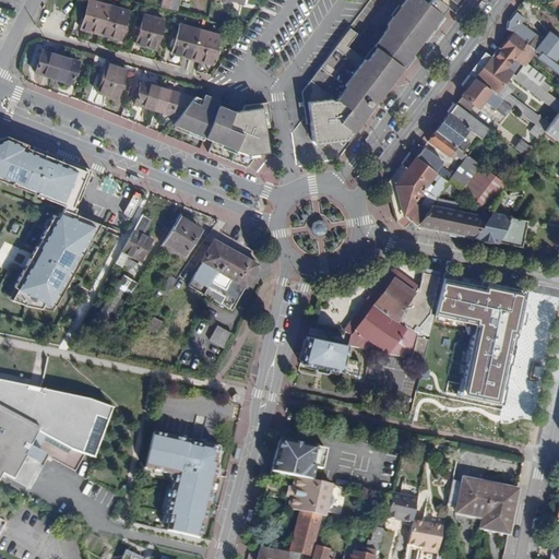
[(87,0),(80,30),(100,35),(108,6),(90,0),(87,0)]
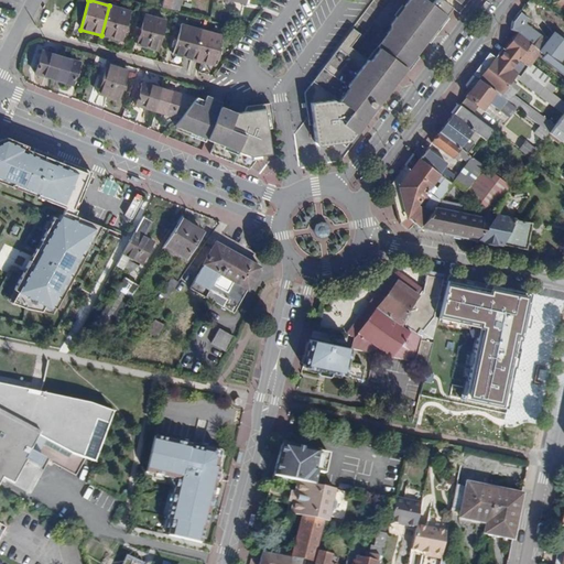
[(174,0),(173,10),(179,11),(182,0),(174,0)]
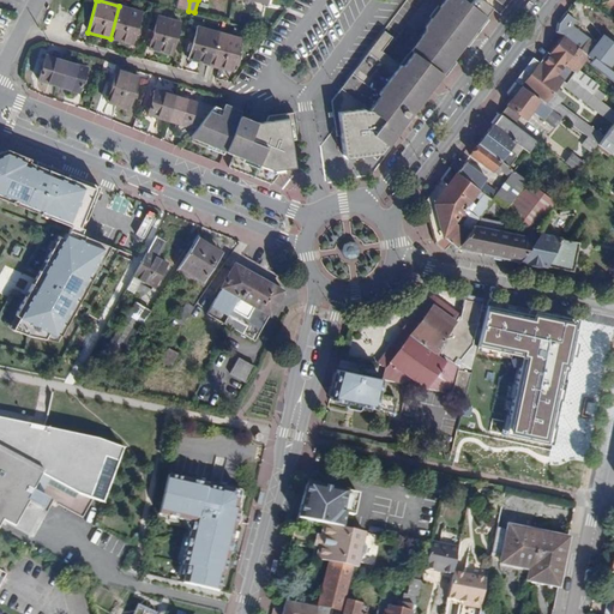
[(432,49),(451,64),(481,23),(473,17),(475,14),(483,20),(486,16),(471,5),(464,0),(450,0),(451,0),(462,8),(432,49)]
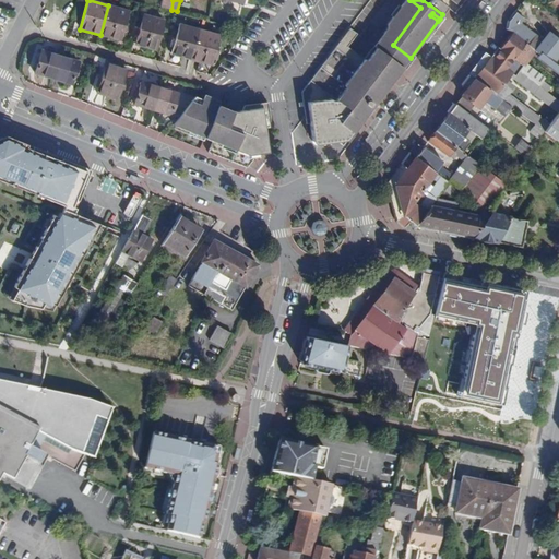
[(442,14),(448,8),(437,0),(432,0),(429,4),(442,14)]
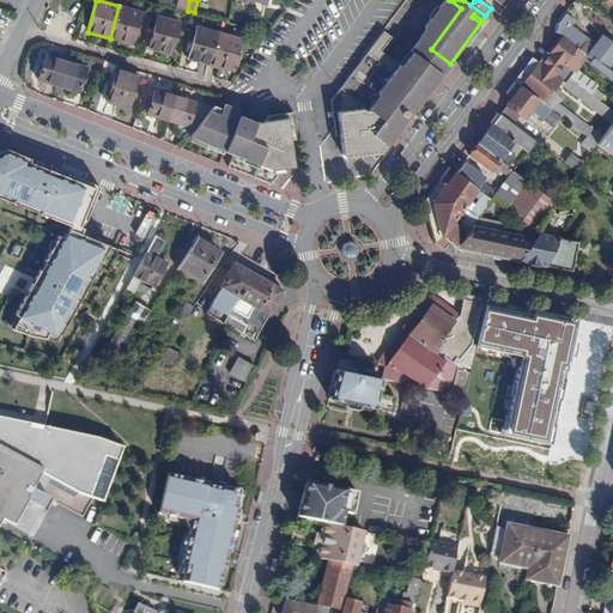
[(612,0),(602,0),(601,2),(612,12),(612,0)]
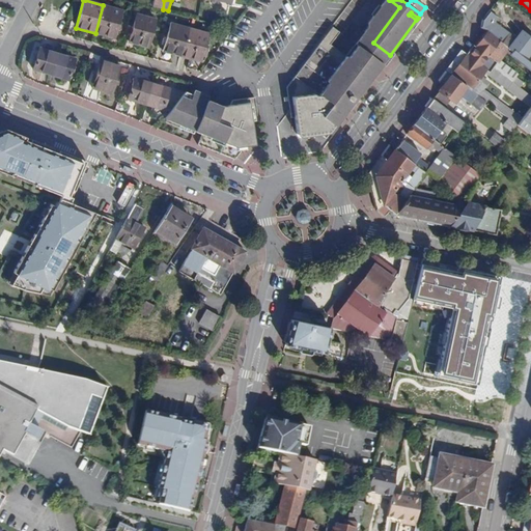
[(95,33),(113,38),(121,10),(103,5),(95,33)]
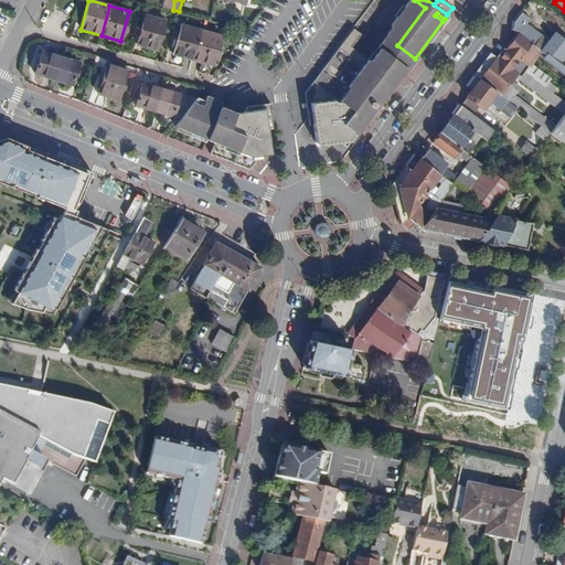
[(541,34),(526,24),(530,19),(520,12),(512,21),(520,27),(537,40),(541,34)]
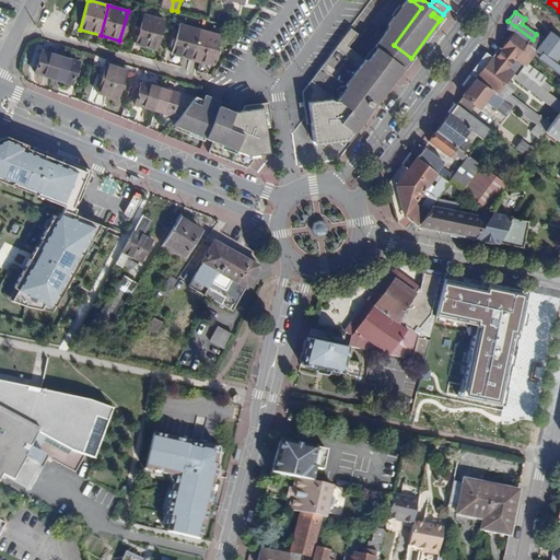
[(137,45),(155,49),(163,20),(144,15),(137,45)]
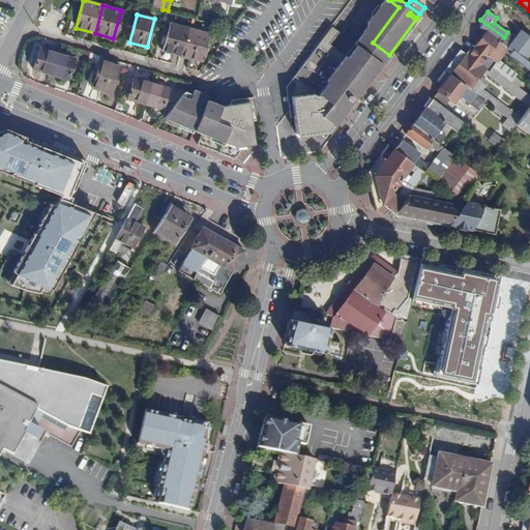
[(487,31),(500,42),(504,37),(488,25),(480,20),(477,25),(487,31)]
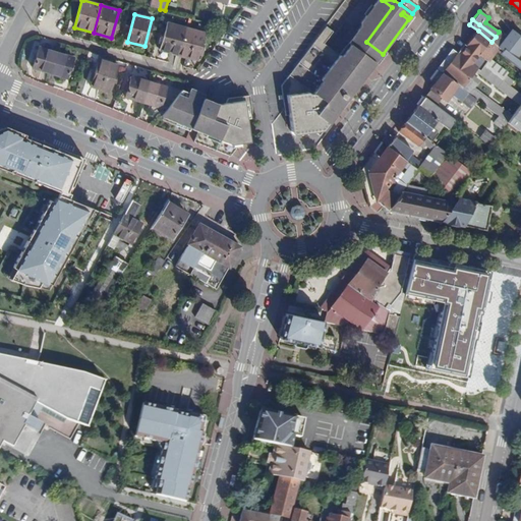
[(160,50),(178,55),(185,27),(167,22),(160,50)]
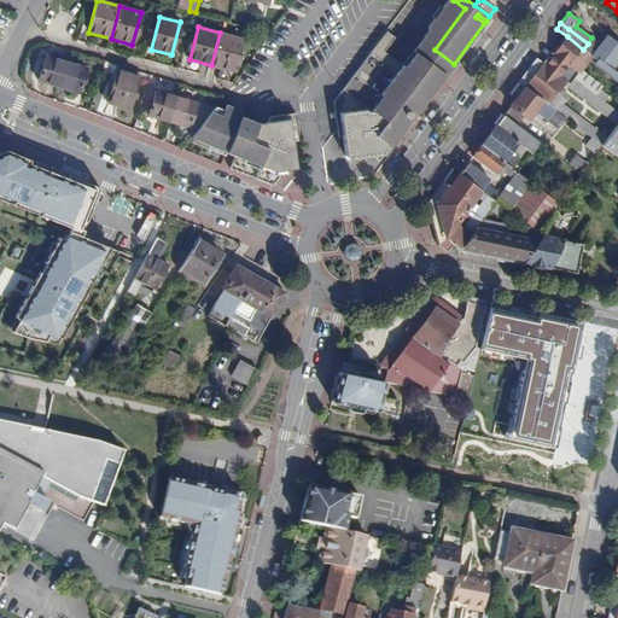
[(415,112),(417,112),(447,74),(419,54),(408,69),(403,65),(398,71),(380,58),(385,52),(396,36),(389,30),(334,103),(339,136),(343,135),(347,156),(351,159),(374,156),(380,161),(409,123),(408,120),(410,118),(415,112)]
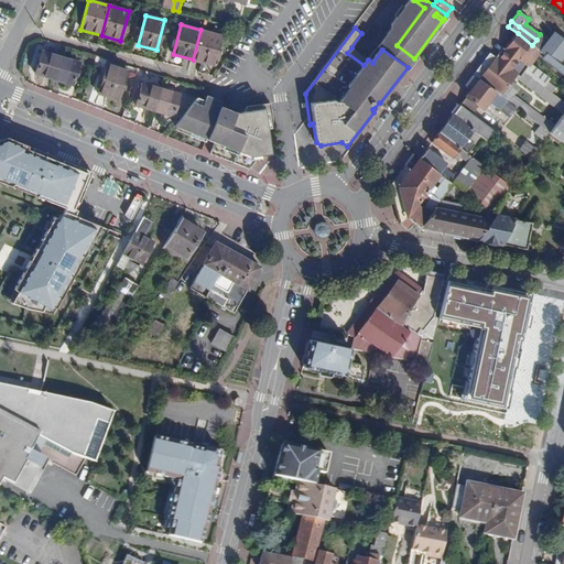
[(221,51),(217,50),(220,35),(201,30),(193,60),(213,65),(214,60),(219,61),(221,51)]
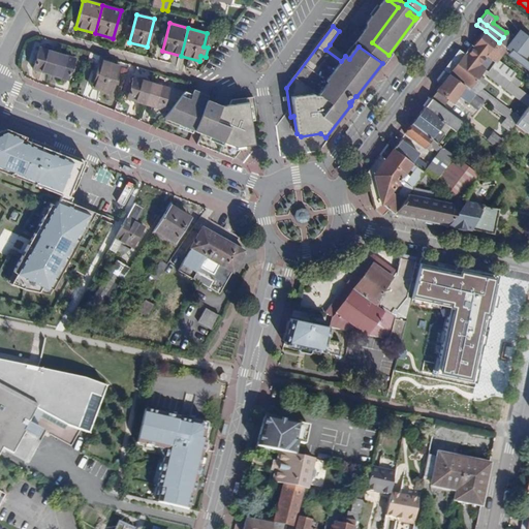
[(526,56),(528,52),(528,37),(519,30),(514,37),(506,32),(503,37),(526,56)]
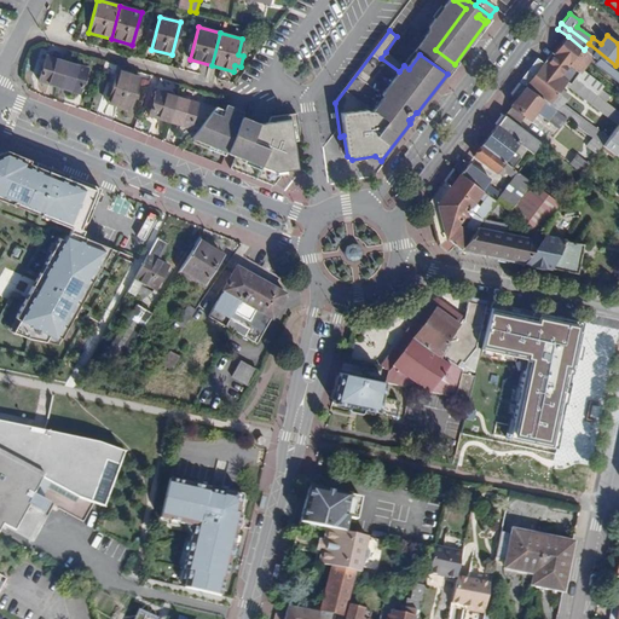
[(603,87),(582,70),(586,65),(593,57),(584,50),(568,36),(550,59),(606,102),(609,97),(601,90),(603,87)]
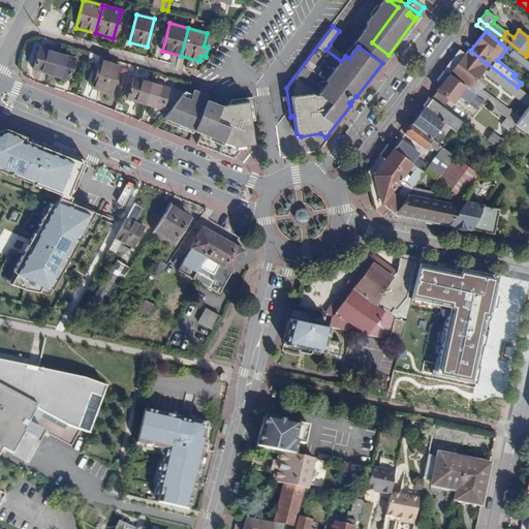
[(382,63),(389,55),(372,42),(362,34),(355,43),(359,47),(382,63)]
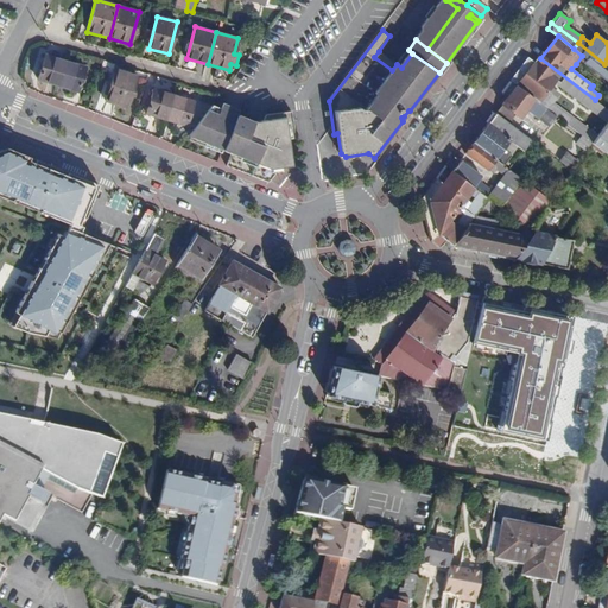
[(607,80),(607,65),(605,64),(578,43),(574,49),(582,56),(587,58),(584,62),(607,80)]
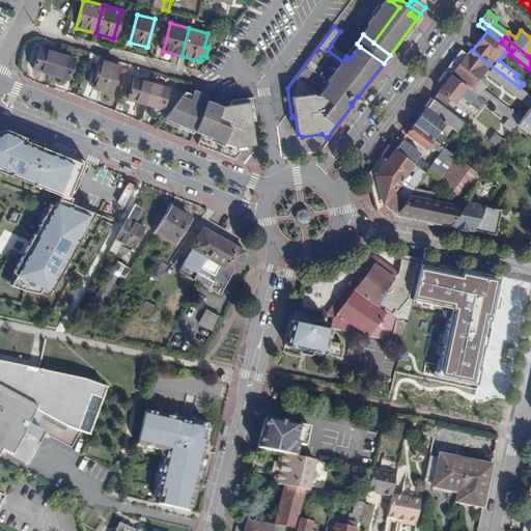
[(346,56),(351,59),(360,47),(357,44),(346,56)]
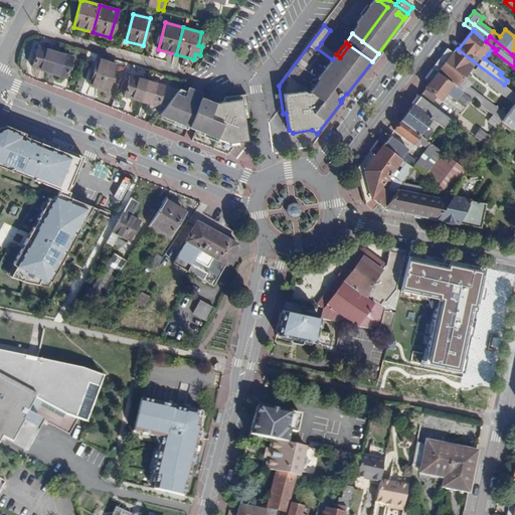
[(332,59),(336,54),(321,43),(317,48),(332,59)]
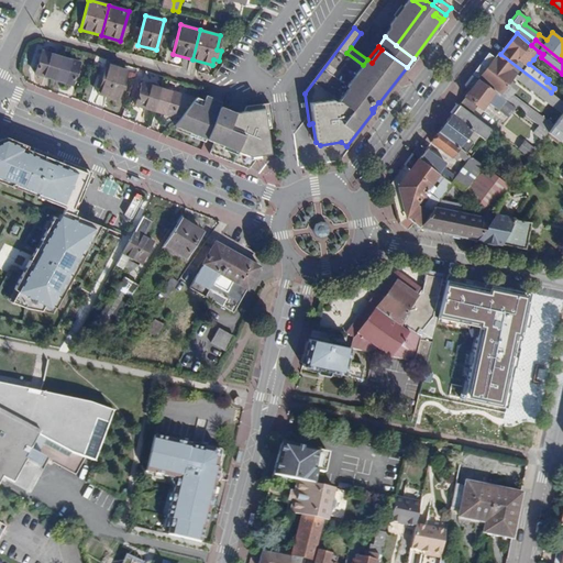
[(35,74),(53,79),(61,55),(43,50),(35,74)]
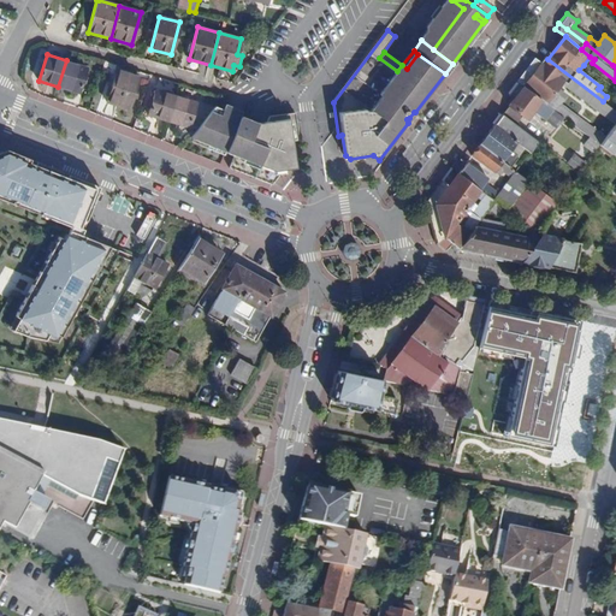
[(605,137),(594,129),(560,102),(563,98),(557,94),(563,86),(604,117),(615,125),(615,122),(615,111),(603,101),(548,59),(545,58),(540,63),(534,59),(516,82),(564,118),(590,137),(599,144),(605,137)]
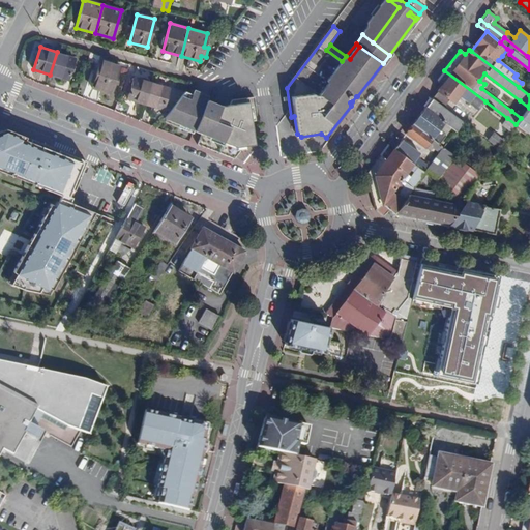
[(50,75),(67,80),(75,57),(57,52),(50,75)]
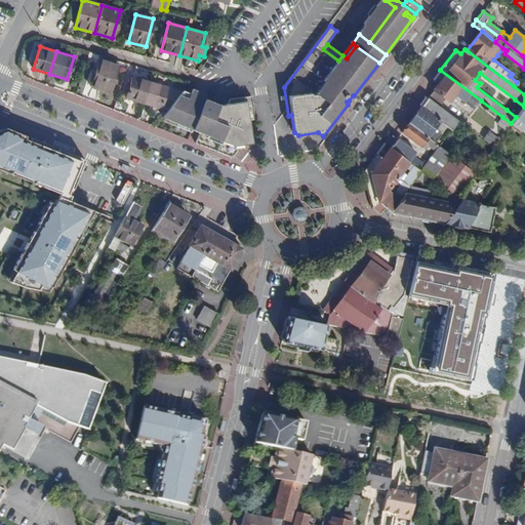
[(91,87),(110,93),(118,66),(101,61),(91,87)]
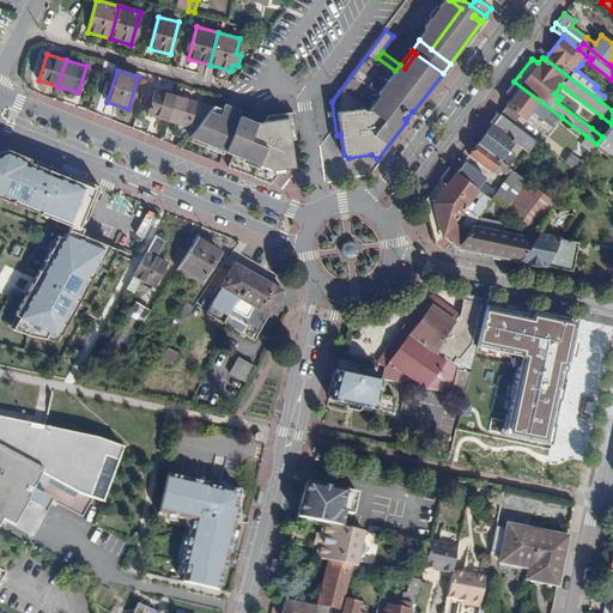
[(553,127),(562,117),(514,82),(505,93),(510,97),(505,105),(507,107),(502,113),(514,122),(519,116),(525,121),(532,111),(553,127)]
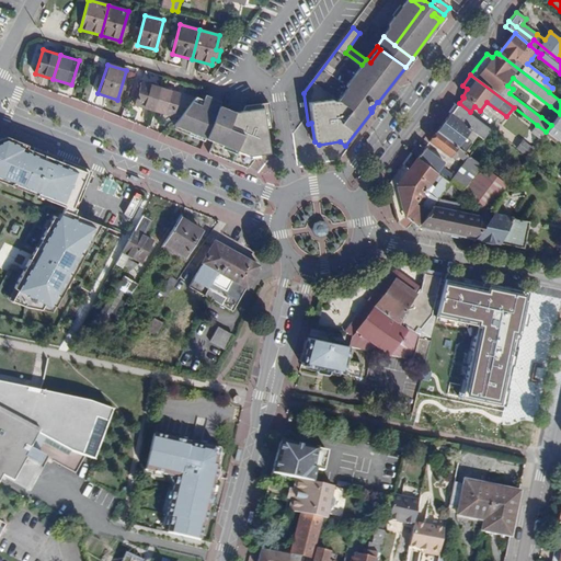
[(135,104),(153,111),(160,87),(142,81),(139,91),(137,98),(135,104)]
